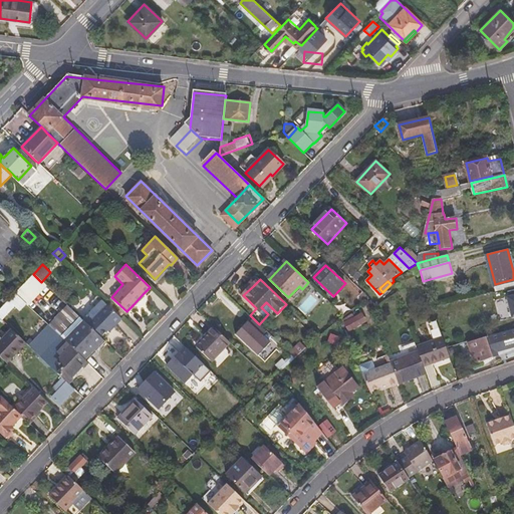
[(251,284),(242,294),(243,295),(253,286),(251,284)]
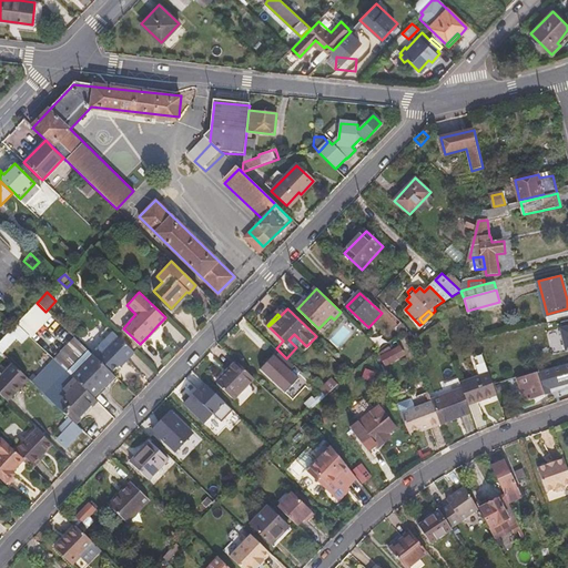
[(331,316),(318,328),(322,332),(334,320),(331,316)]
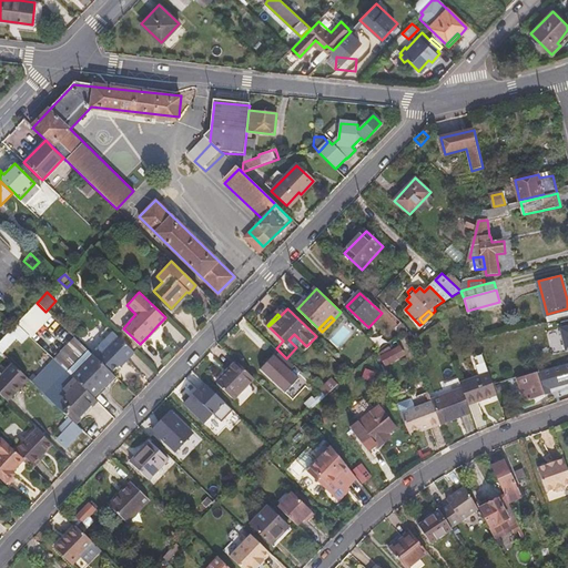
[(22,317),(16,325),(28,336),(34,330),(22,317)]
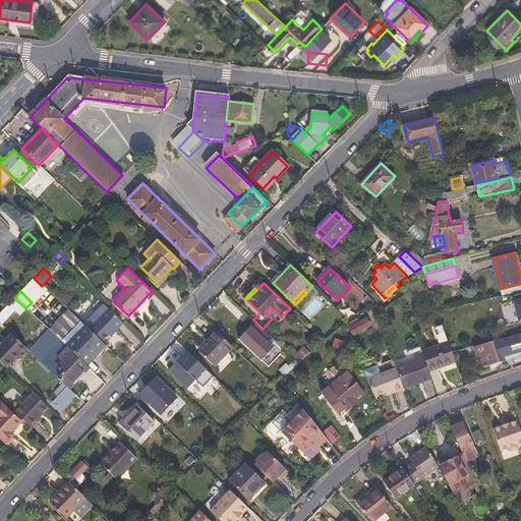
[(520,297),(520,295),(501,300),(501,305),(520,299),(520,297)]
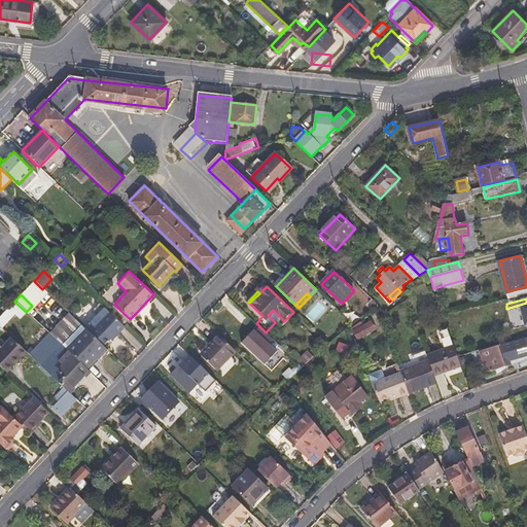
[(14,302),(0,316),(0,325),(2,327),(15,314),(20,318),(26,312),(14,302)]
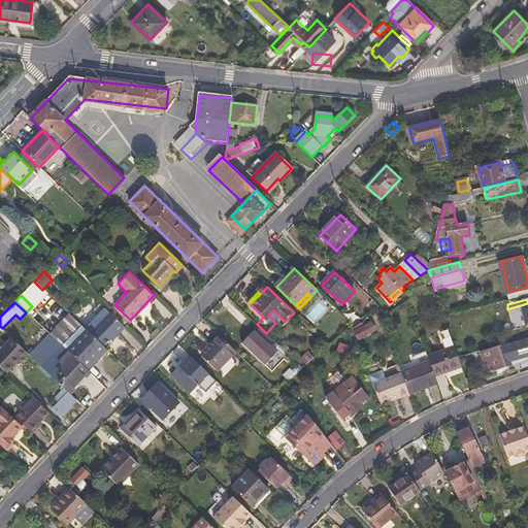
[(146,302),(137,312),(140,315),(149,305),(146,302)]
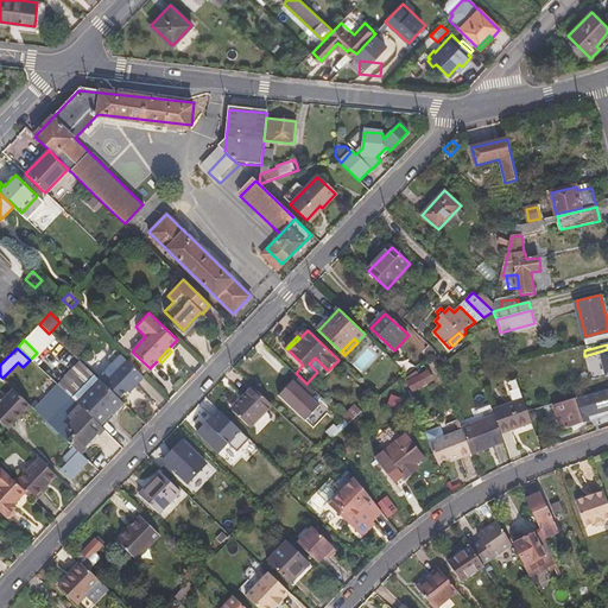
[(600,360),(605,377),(607,375),(607,349),(584,356),(587,363),(600,360)]
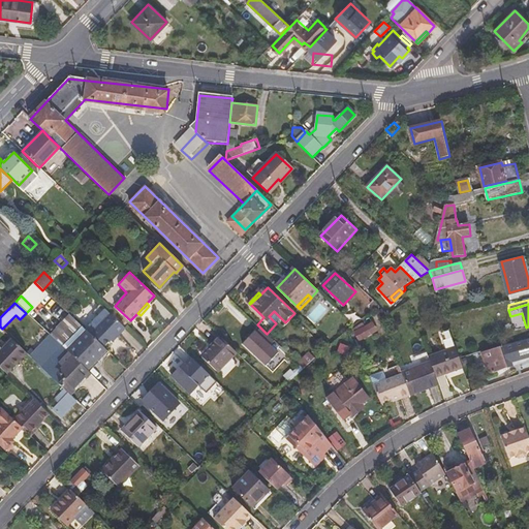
[(103,308),(84,329),(85,331),(102,347),(110,339),(117,332),(119,334),(124,328),(103,308)]
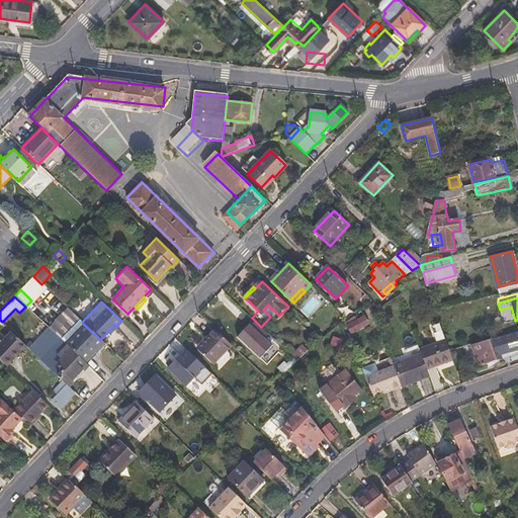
[(67,308),(47,328),(49,330),(54,335),(73,314),(67,308)]
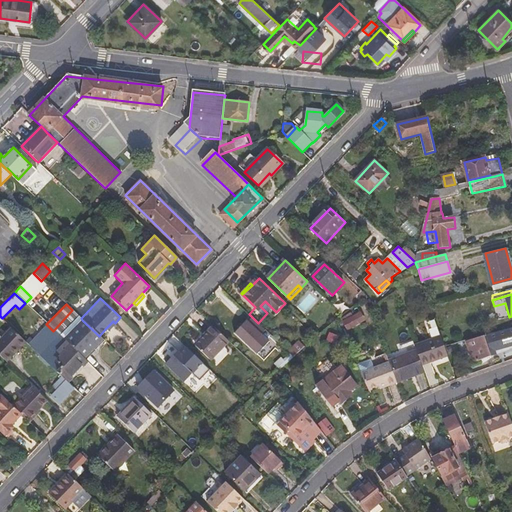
[(341,318),(347,329),(365,319),(361,312),(354,315),(352,313),(341,318)]
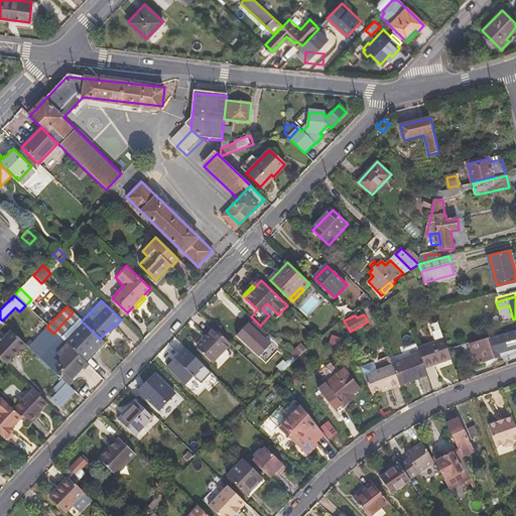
[(83,323),(63,343),(72,351),(84,362),(103,342),(100,339),(83,323)]
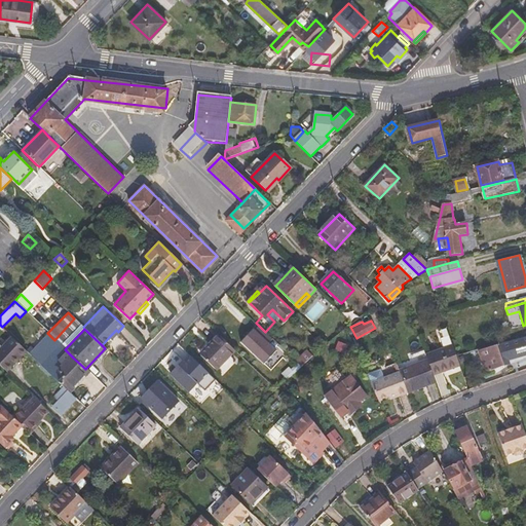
[(253,347),(251,349),(264,364),(276,351),(254,329),(245,339),(253,347)]
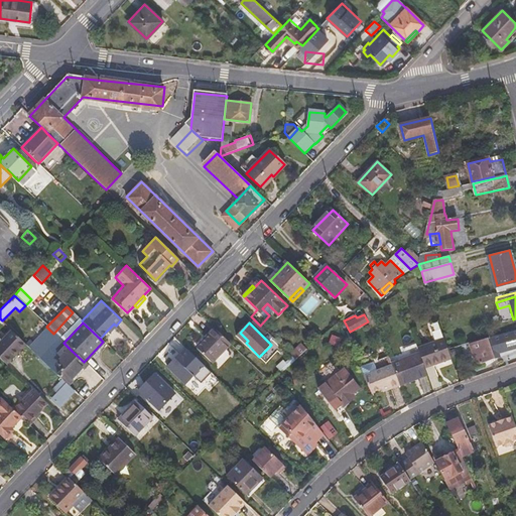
[(114,324),(107,331),(109,332),(116,326),(114,324)]
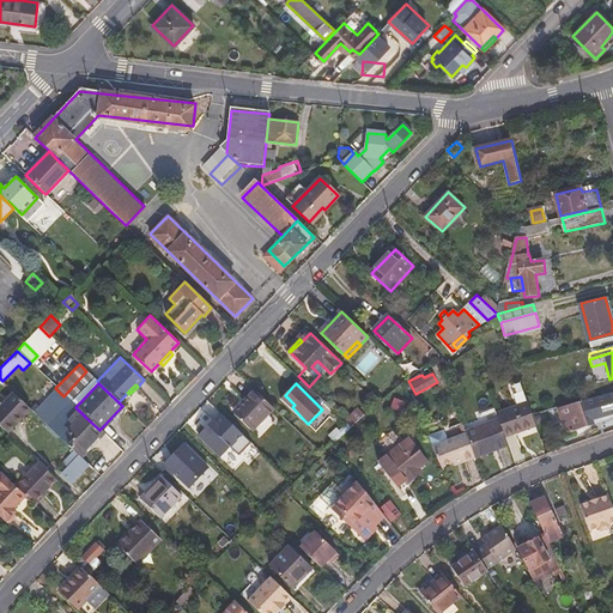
[(234,413),(253,431),(275,408),(255,389),(247,399),(234,413)]
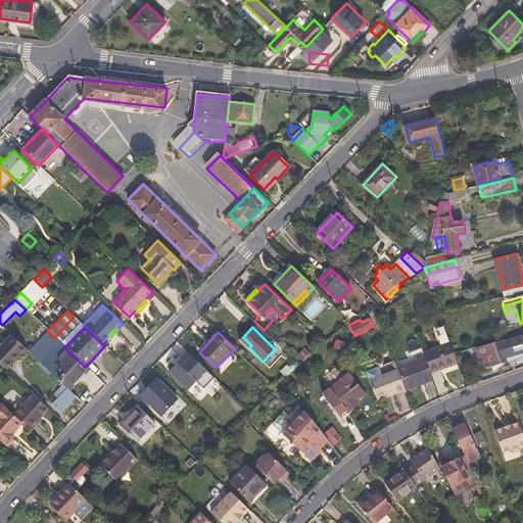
[(522,332),(480,345),(487,367),(507,361),(506,357),(522,350),(522,332)]
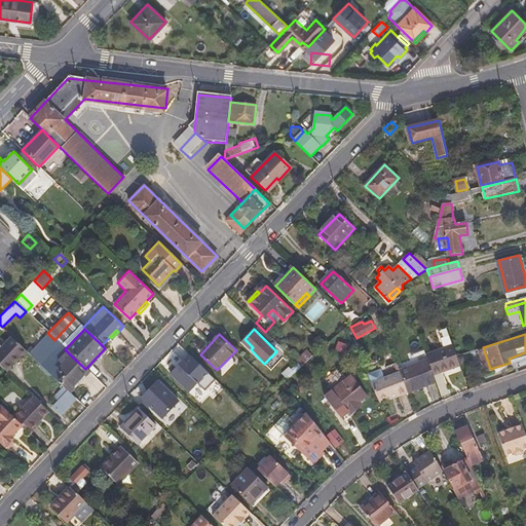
[(49,335),(30,354),(42,366),(62,346),(54,340),(49,335)]
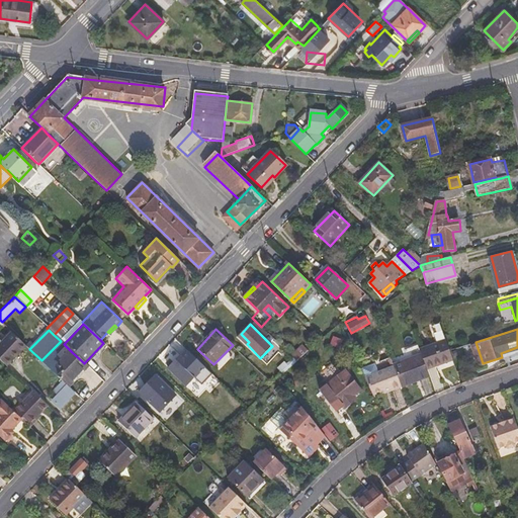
[(12,332),(0,344),(0,359),(7,366),(26,346),(12,332)]
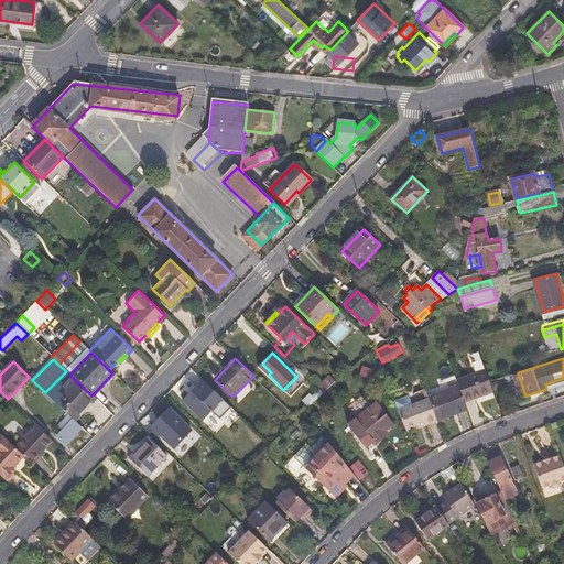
[(224,365),(212,376),(215,380),(227,367),(224,365)]
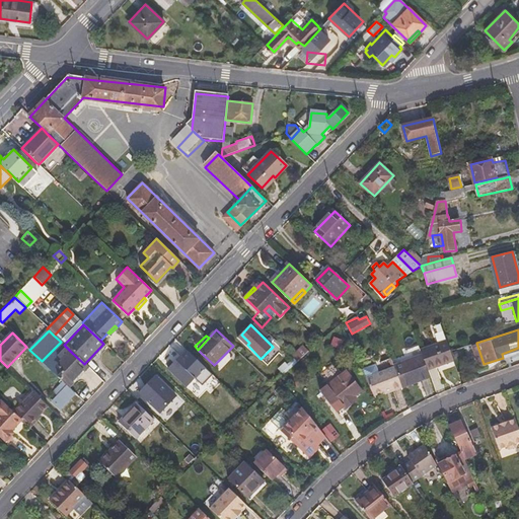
[(421,349),(423,357),(427,370),(454,360),(447,339),(421,349)]
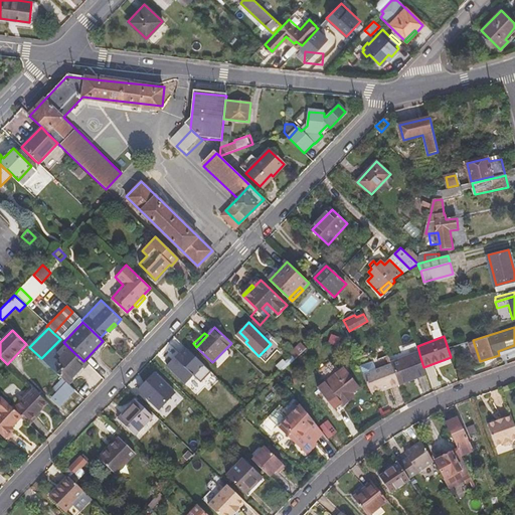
[(41,358),(62,378),(67,383),(87,364),(83,361),(71,350),(63,342),(60,339),(41,358)]
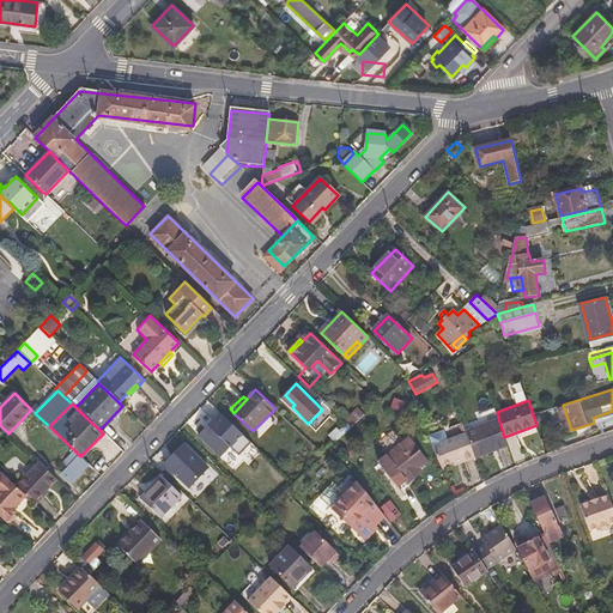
[(122,406),(99,430),(103,434),(104,435),(127,411),(122,406)]
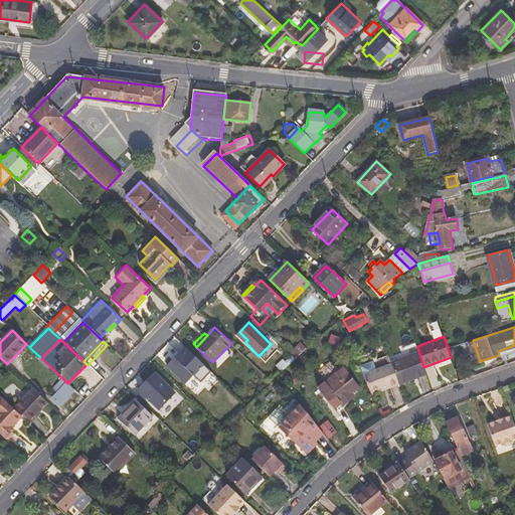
[(180,350),(165,366),(179,379),(185,373),(187,375),(189,373),(194,378),(201,371),(180,350)]
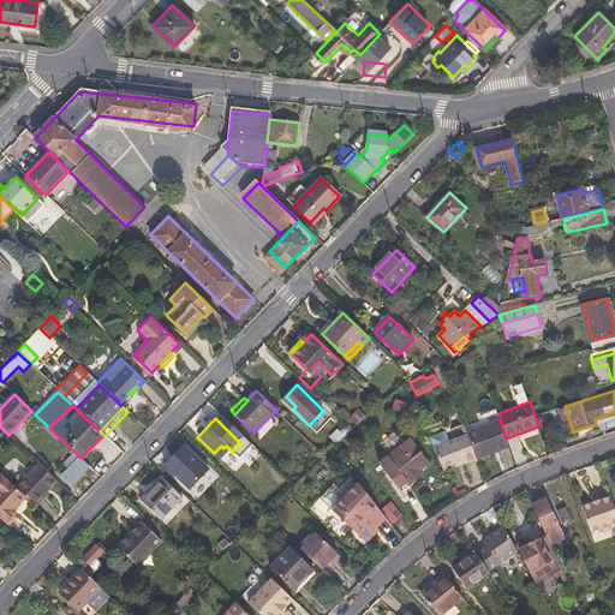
[(467,436),(477,459),(509,447),(506,439),(501,423),(467,436)]
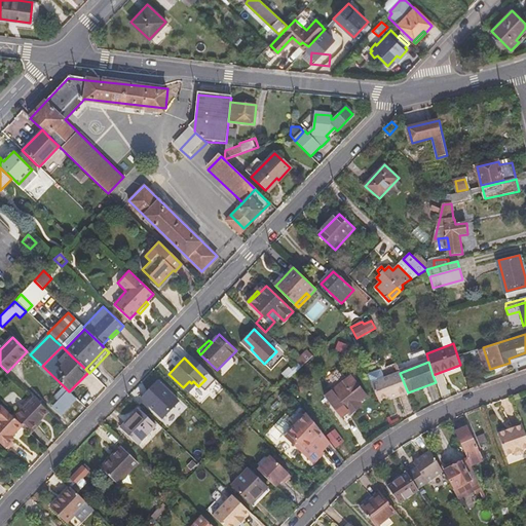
[(367,376),(379,401),(395,395),(396,397),(408,392),(401,374),(385,380),(381,371),(367,376)]
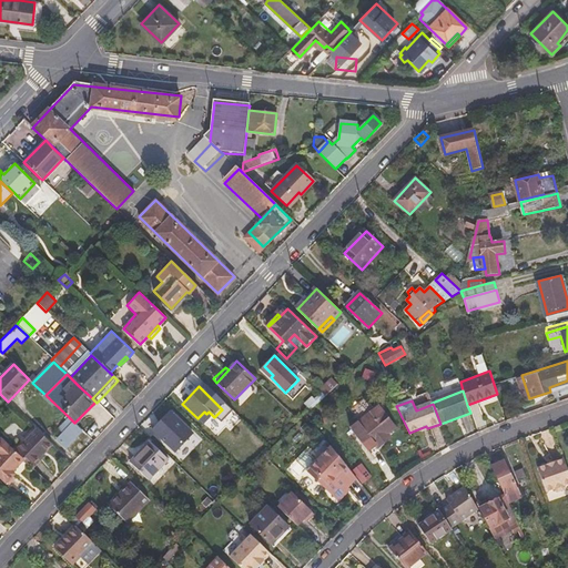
[(395,429),(378,408),(351,430),(368,453),(375,448),(377,450),(387,436),(395,429)]
